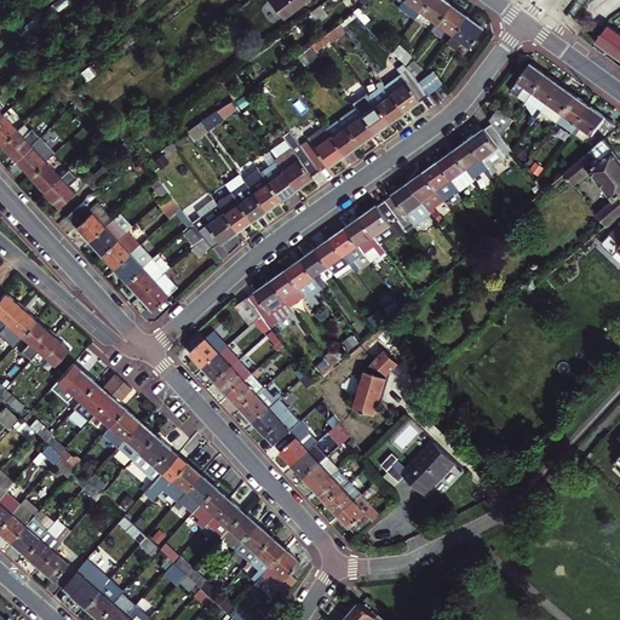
[(273,0),(270,1),(283,18),(306,0),(273,0)]
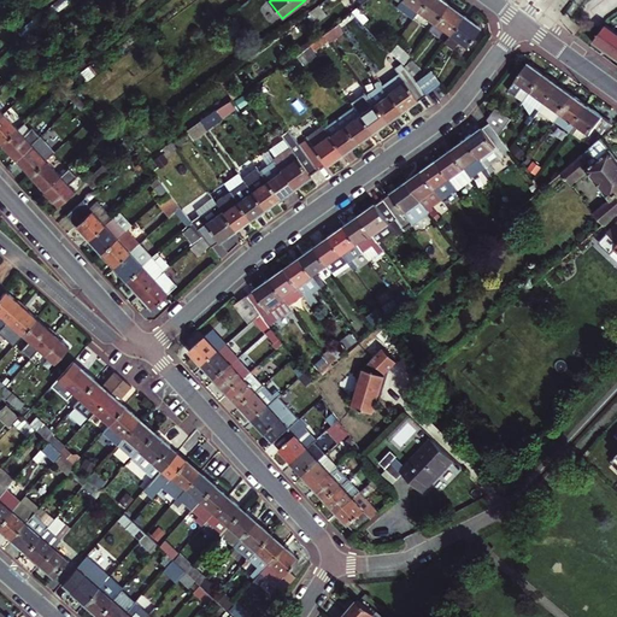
[(393,0),(399,5),(395,10),(412,21),(417,13),(427,0),(393,0)]
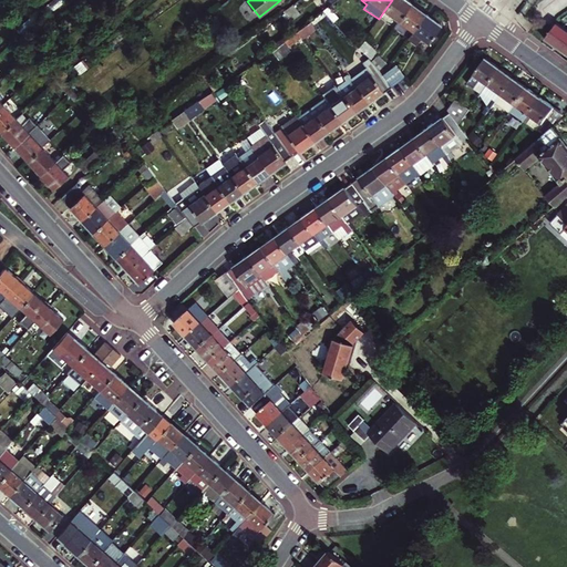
[(392,0),(383,12),(399,23),(411,4),(404,0),(392,0)]
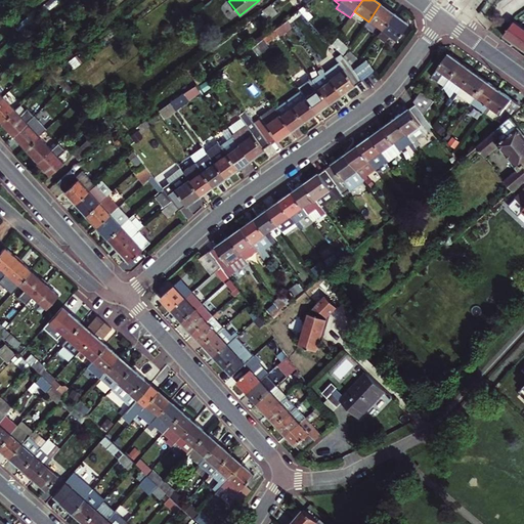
[(272,3),(264,10),(270,18),(279,12),(272,3)]
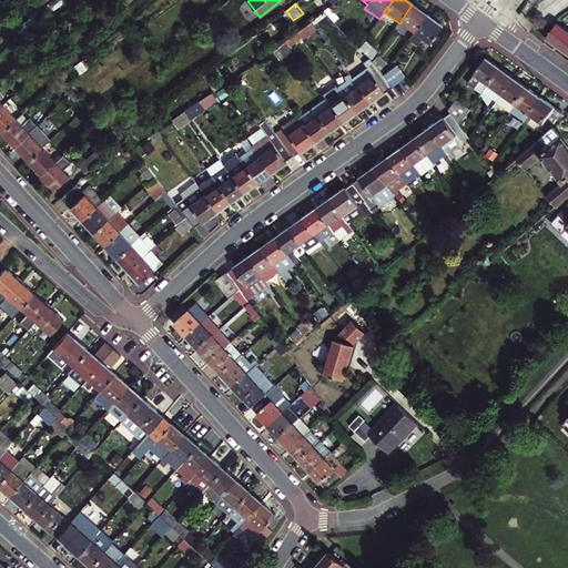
[(412,4),(399,23),(411,31),(405,38),(408,41),(427,16),(412,4)]
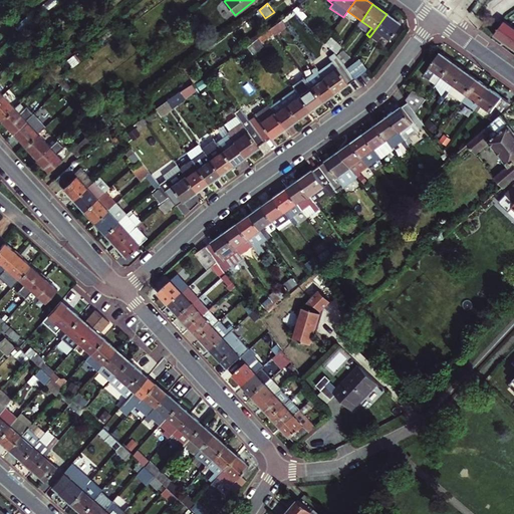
[(401,24),(387,14),(369,37),(376,42),(381,35),(390,40),(401,24)]
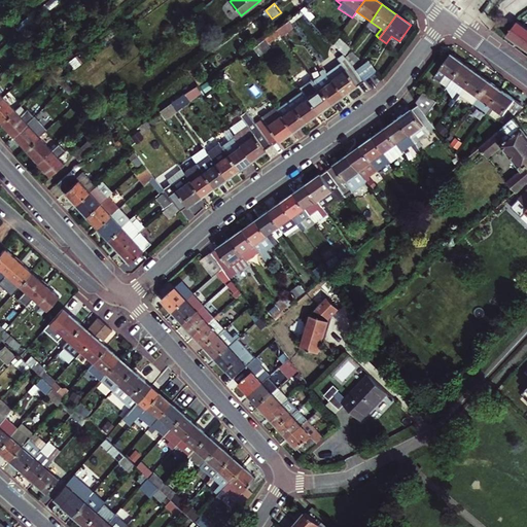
[(526,20),(523,16),(517,24),(507,36),(526,49),(526,20)]
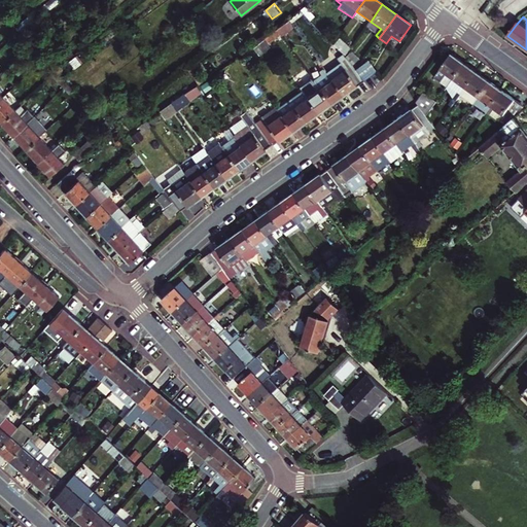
[(365,28),(376,35),(381,29),(371,22),(365,28)]
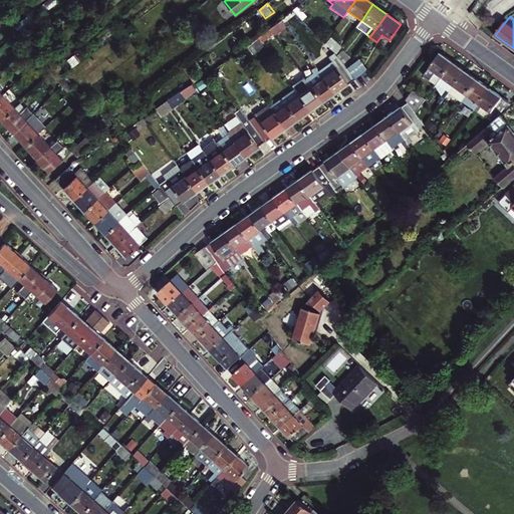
[(257,38),(260,42),(266,37),(263,33),(257,38)]
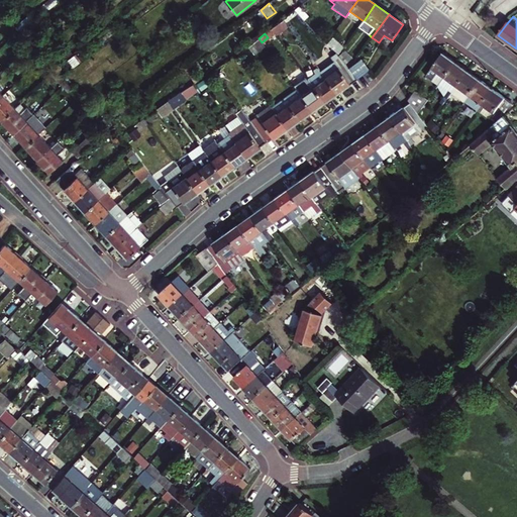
[(337,56),(342,49),(331,37),(326,43),(335,54),(337,56)]
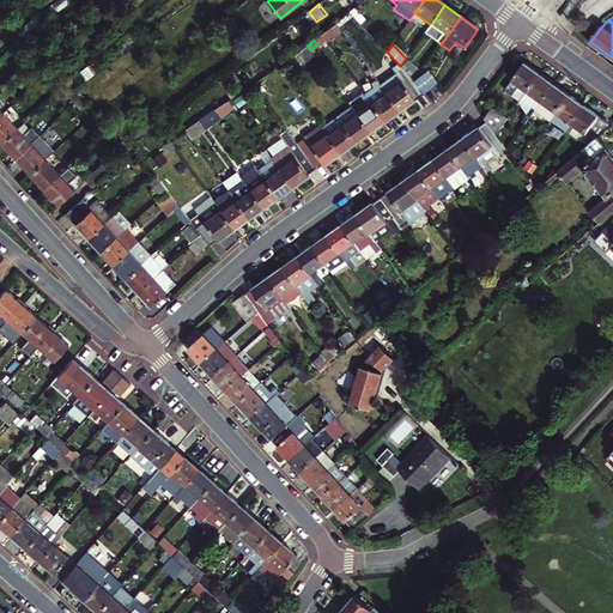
[(293,56),(298,64),(311,53),(310,50),(307,46),(293,56)]
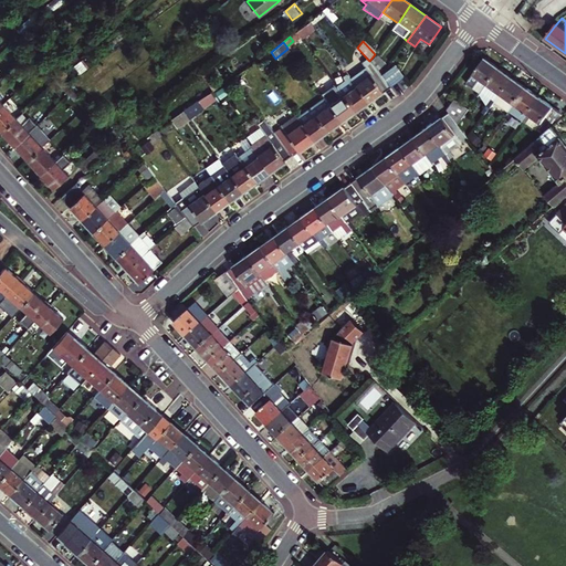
[(375,58),(370,62),(378,70),(383,65),(375,58)]
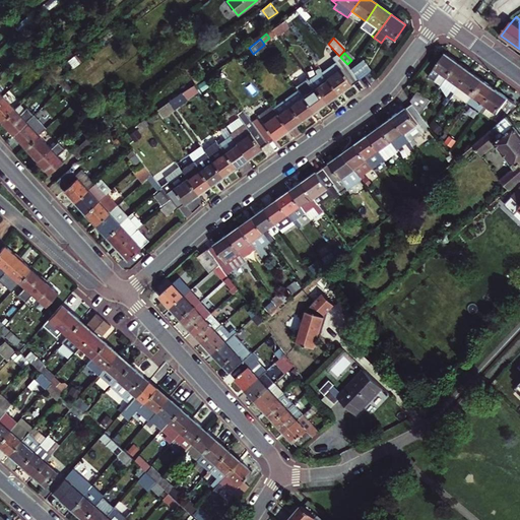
[(35,57),(40,63),(43,60),(38,54),(35,57)]
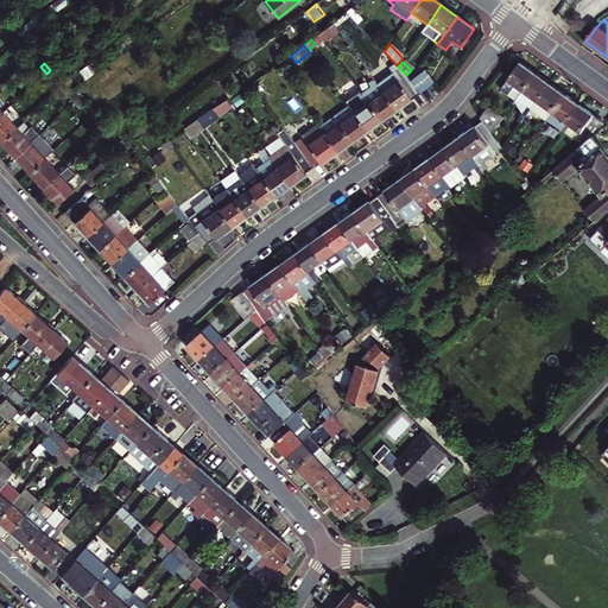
[(393,71),(399,78),(412,99),(419,94),(410,81),(406,75),(398,67),(397,65),(394,63),(391,67),(393,71)]
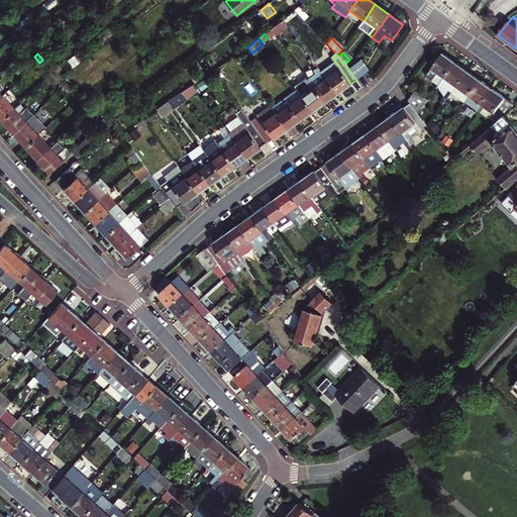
[(438,74),(444,78),(456,63),(443,54),(426,76),(433,81),(438,74)]
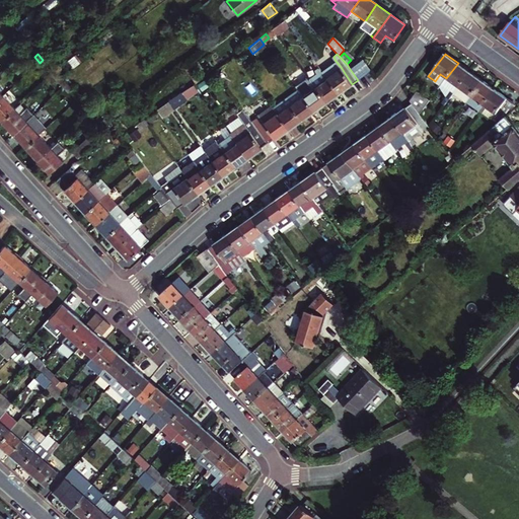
[(45,68),(48,65),(43,60),(40,63),(45,68)]
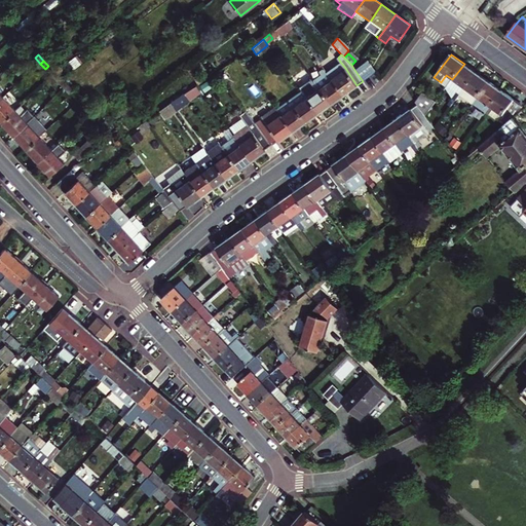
[(368,61),(354,70),(363,81),(376,72),(368,61)]
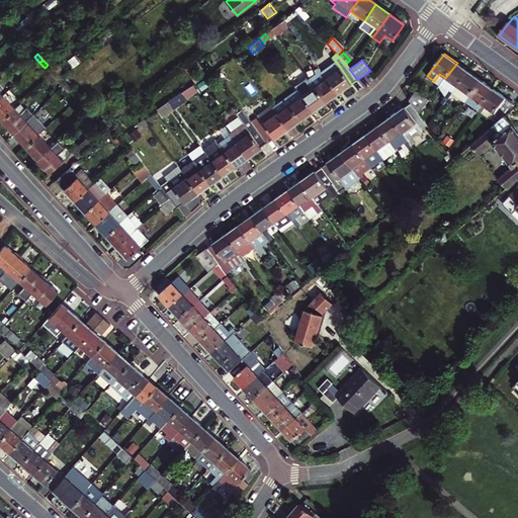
[(321,72),(325,78),(340,67),(335,61),(321,71),(321,72)]
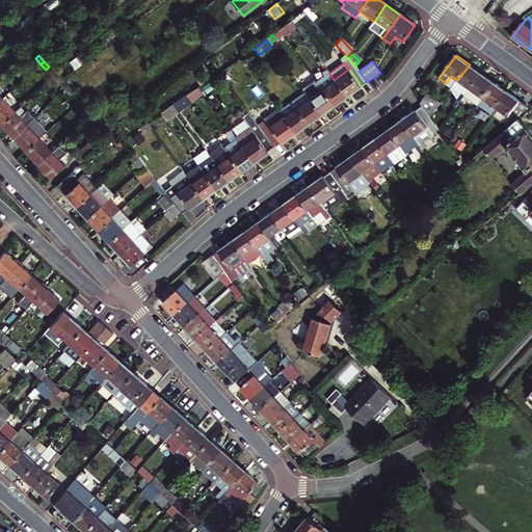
[(475,83),(482,73),(470,64),(457,80),(453,85),(467,95),(471,89),(475,83)]
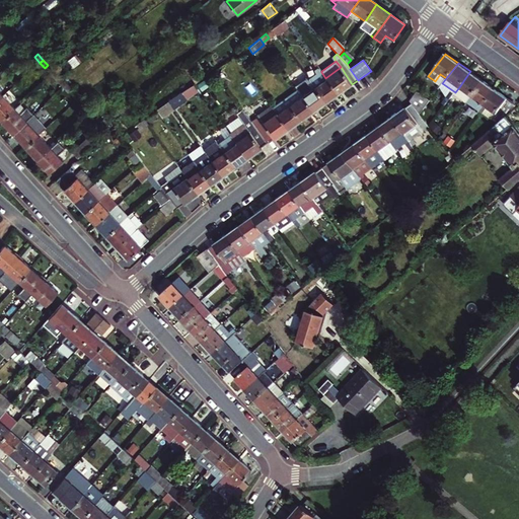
[(352,84),(341,67),(325,78),(326,79),(338,94),(345,89),(352,84)]
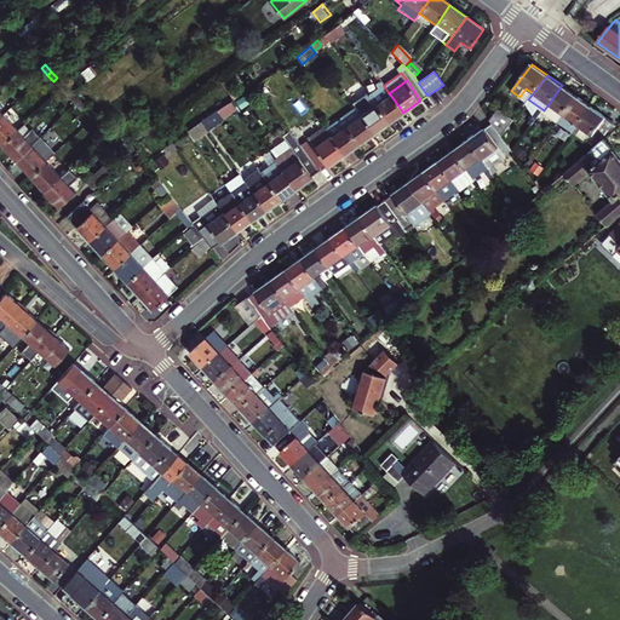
[(552,107),(563,114),(577,96),(562,85),(554,97),(549,104),(552,107)]
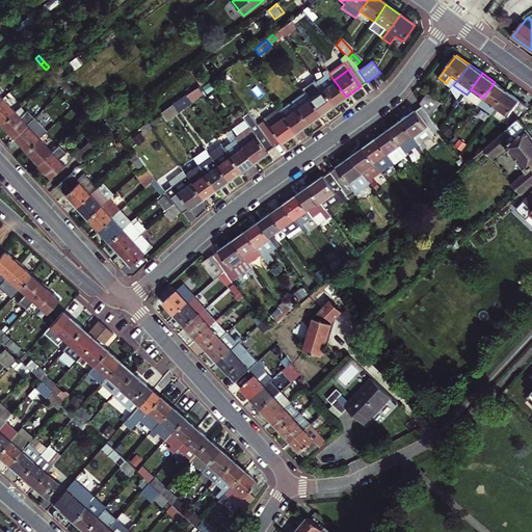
[(317,83),(322,90),(335,81),(334,80),(329,74),(317,83)]
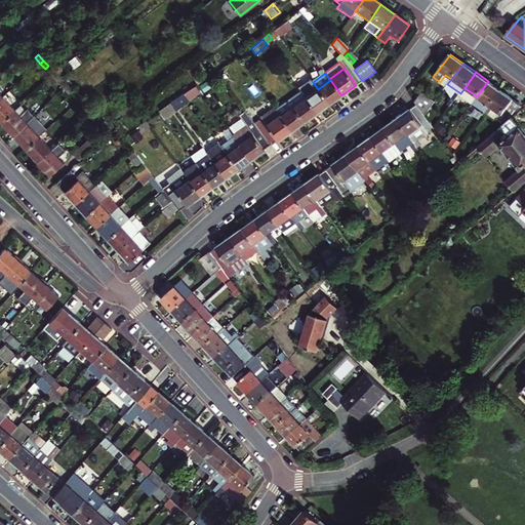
[(445,86),(447,84),(451,79),(445,75),(440,82),(445,86)]
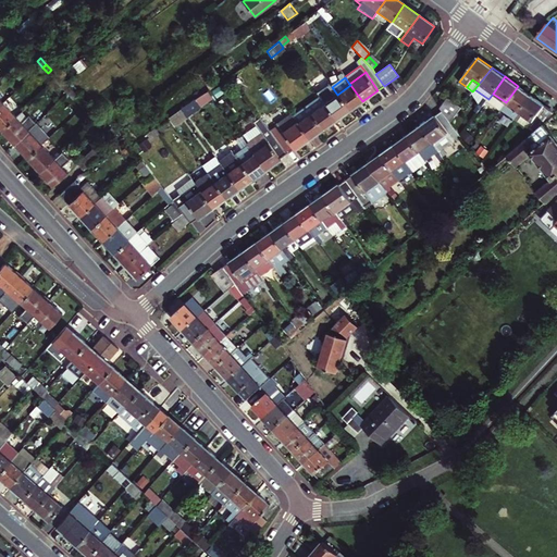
[(62,87),(67,94),(72,90),(66,84),(62,87)]
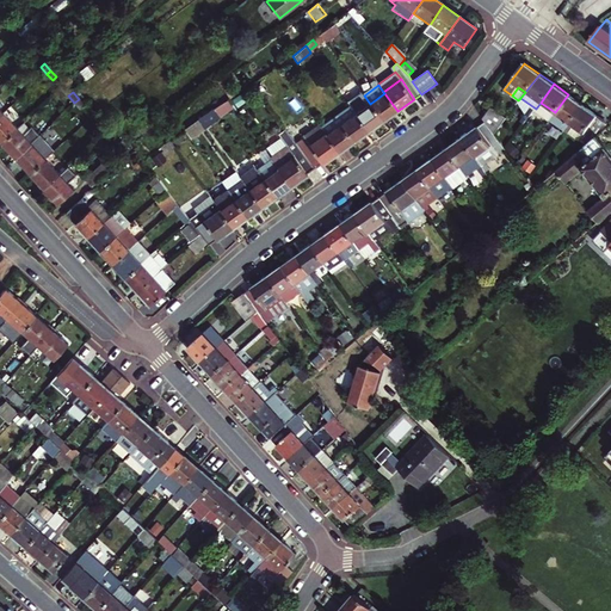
[(384,93),(370,104),(383,122),(390,116),(397,111),(384,93)]
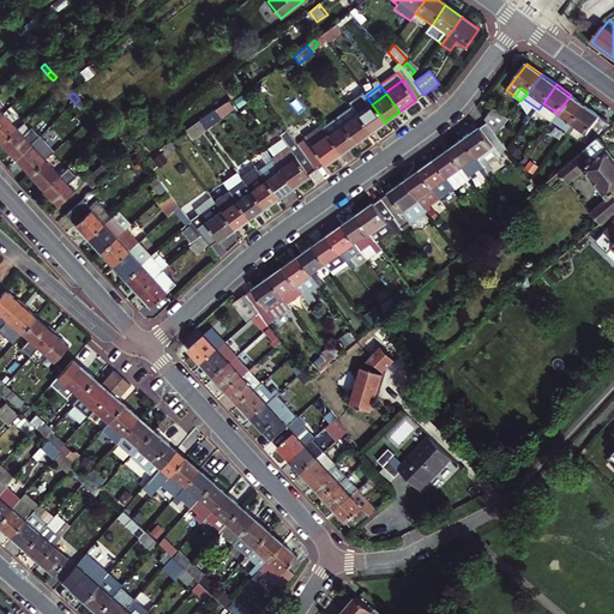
[(573,125),(587,106),(571,95),(558,113),(552,120),(567,131),(573,125)]
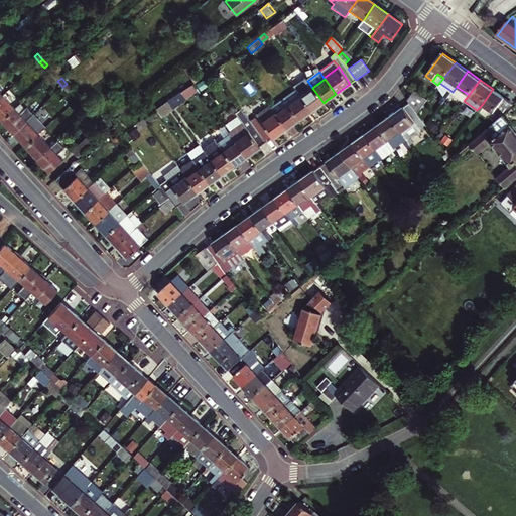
[(437,85),(436,87),(446,99),(447,98),(453,92),(439,83),(437,85)]
